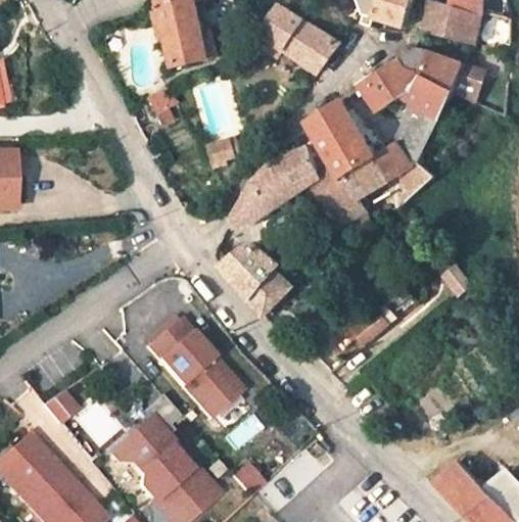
[(166,0),(156,3),(158,10),(164,38),(172,67),(206,59),(199,32),(193,4),(191,0),(166,0)]
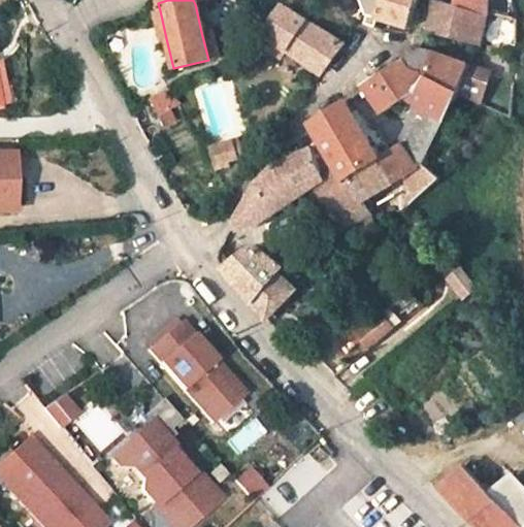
[(373,18),(379,0),(359,0),(366,15),(373,18)]
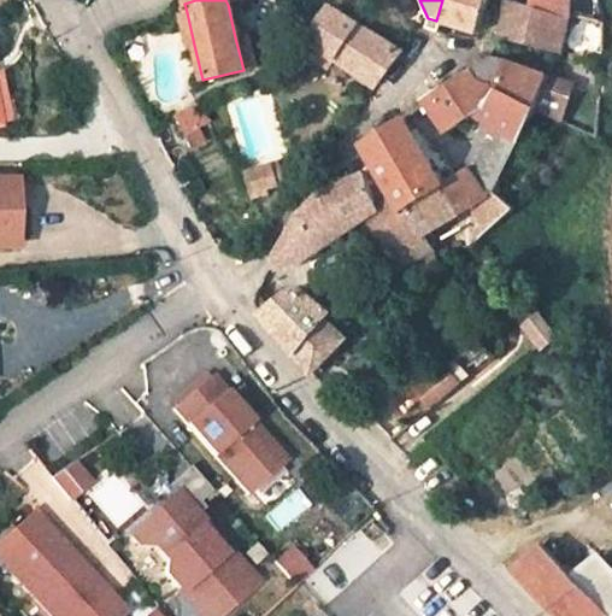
[(442,0),(436,21),(477,33),(487,0),(442,0)]
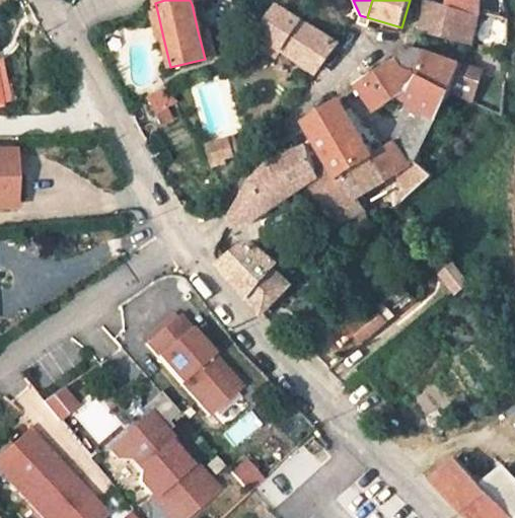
[(428,0),(410,0),(401,27),(418,31),(425,2),(428,3),(428,0)]
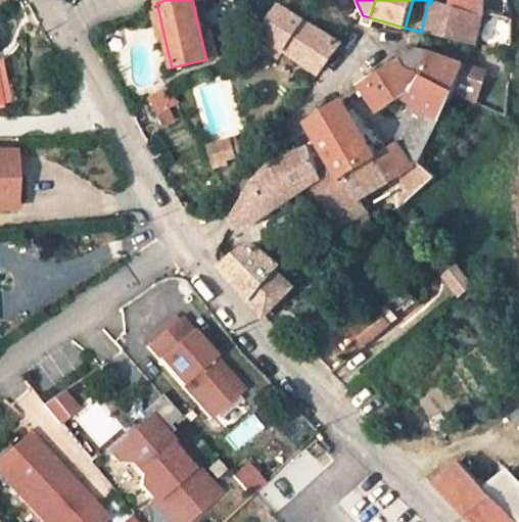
[(451,0),(452,7),(481,13),(482,0),(451,0)]
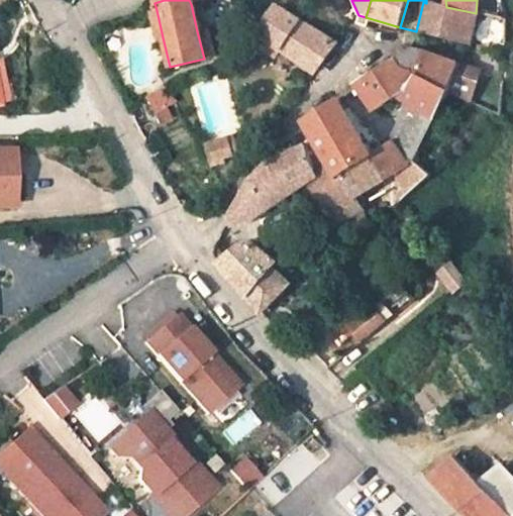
[(504,5),(477,0),(476,13),(504,19),(505,5),(504,5)]
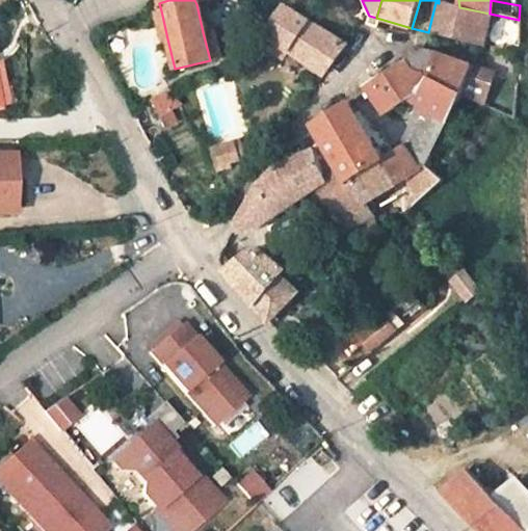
[(439,3),(436,2),(428,32),(519,55),(519,20),(490,14),(459,7),(439,3)]
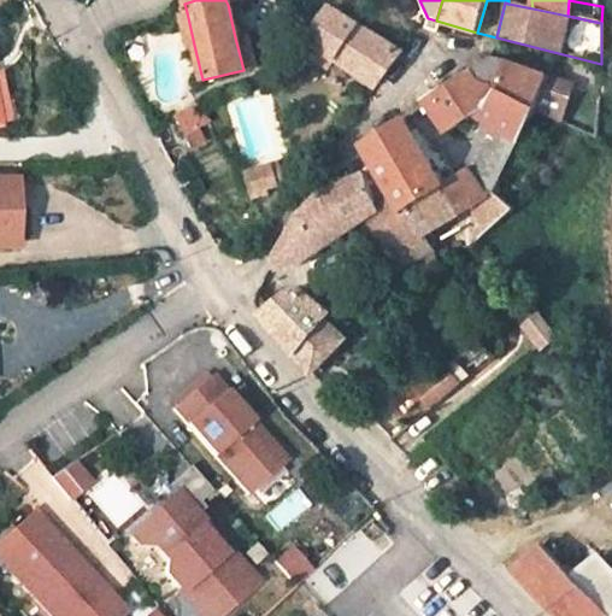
[(327,9),(302,41),(371,88),(396,52),(327,9)]
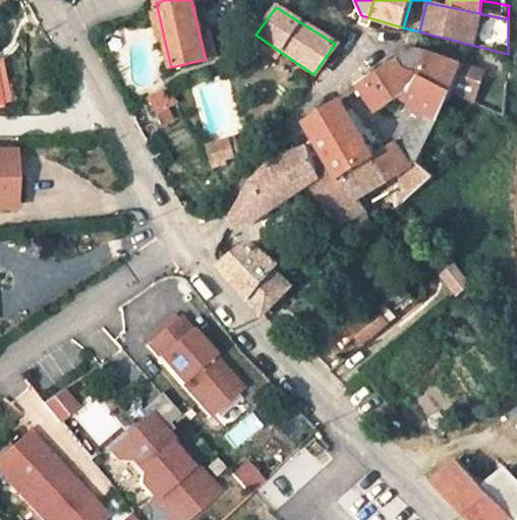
[(158,10),(150,12),(156,40),(164,38),(158,10)]
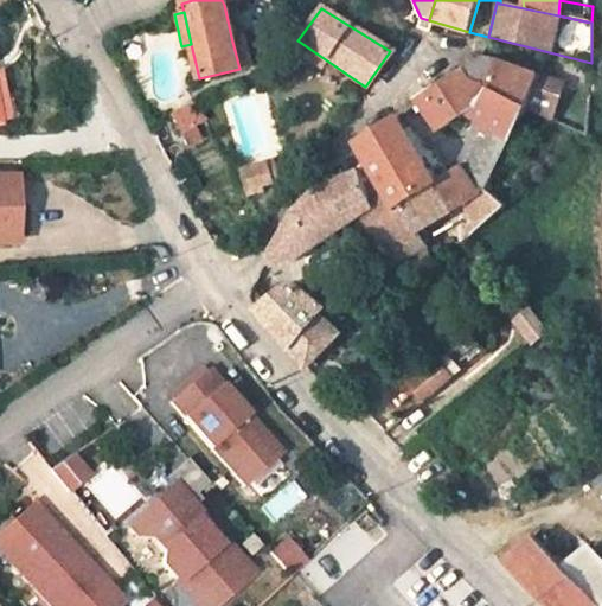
[(429,20),(421,18),(417,27),(427,30),(429,20)]
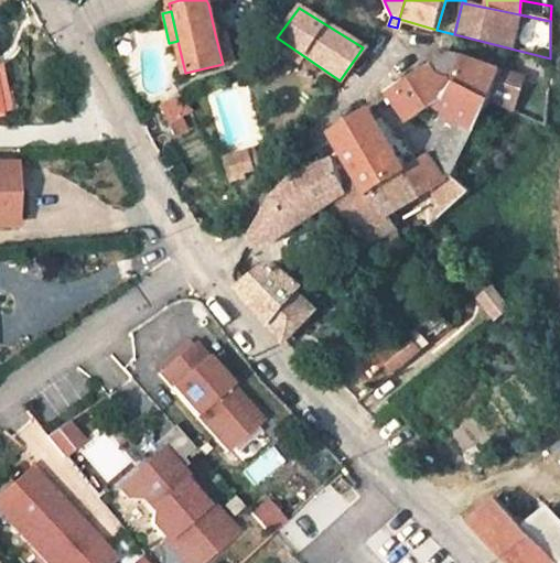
[(226,32),(215,34),(223,64),(233,62),(226,32)]
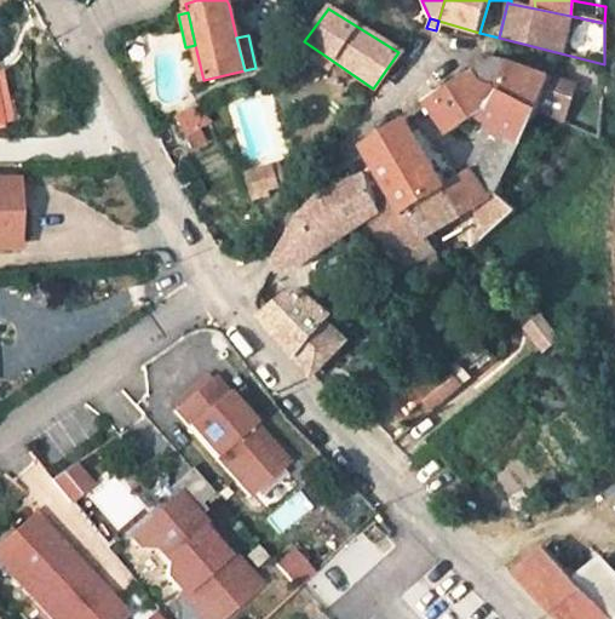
[(488,57),(473,69),(490,98),(498,90),(535,108),(558,120),(572,86),(549,76),(494,59),(488,57)]
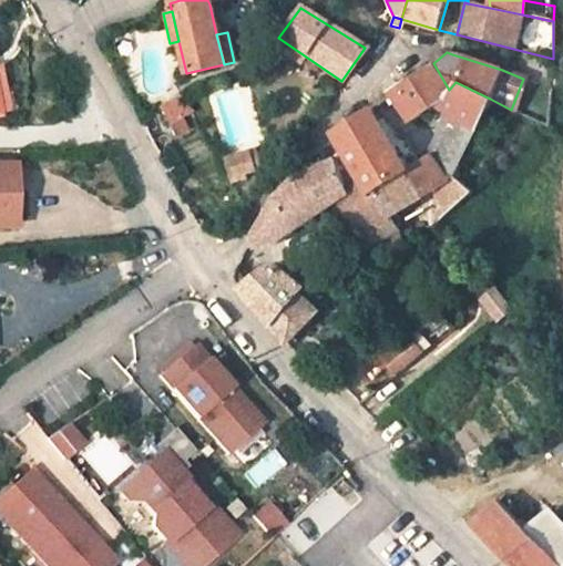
[(391,89),(393,92),(407,109),(400,113),(407,123),(433,104),(449,113),(476,127),(490,99),(456,82),(449,90),(433,63),(391,89)]
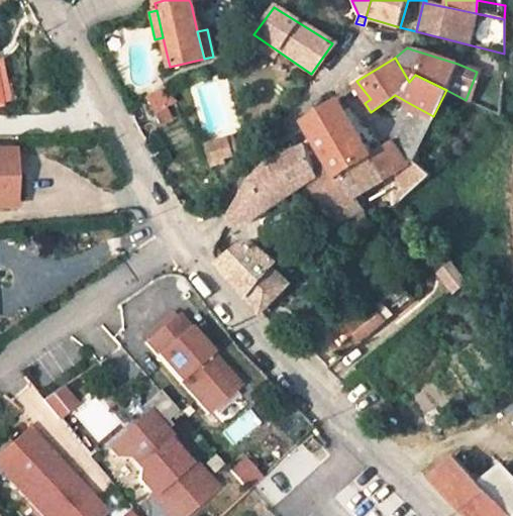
[(358,84),(352,88),(365,103),(371,99),(358,84)]
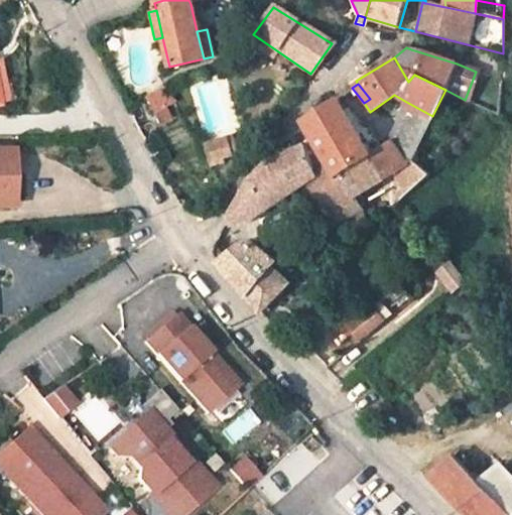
[(161,88),(140,100),(148,114),(168,103),(161,88)]
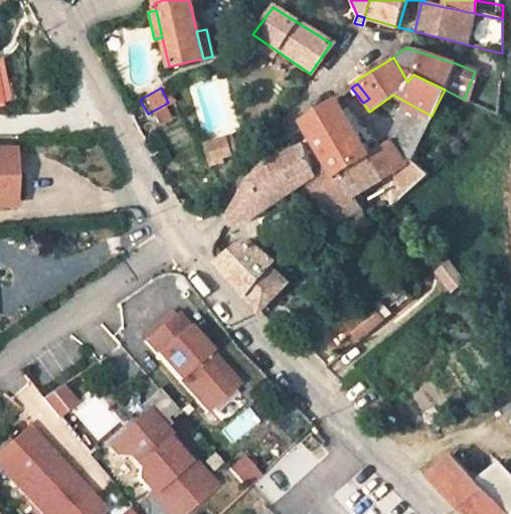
[(332,101),(301,122),(335,174),(370,154),(369,153),(353,129),(332,101)]
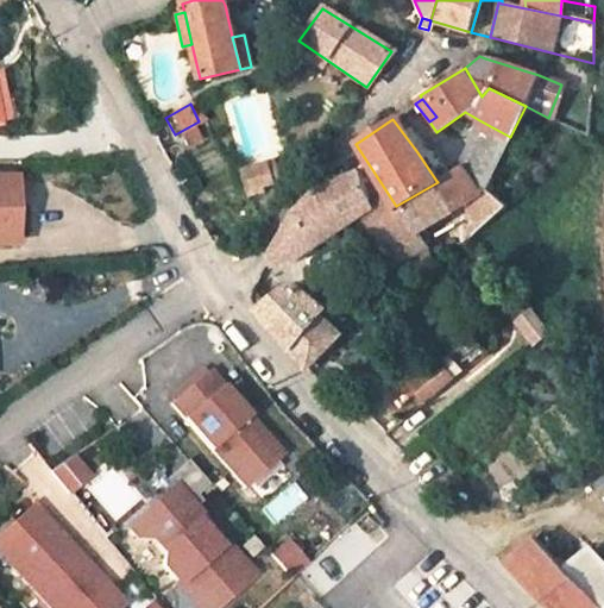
[(584,121),(574,119),(573,127),(583,132),(584,121)]
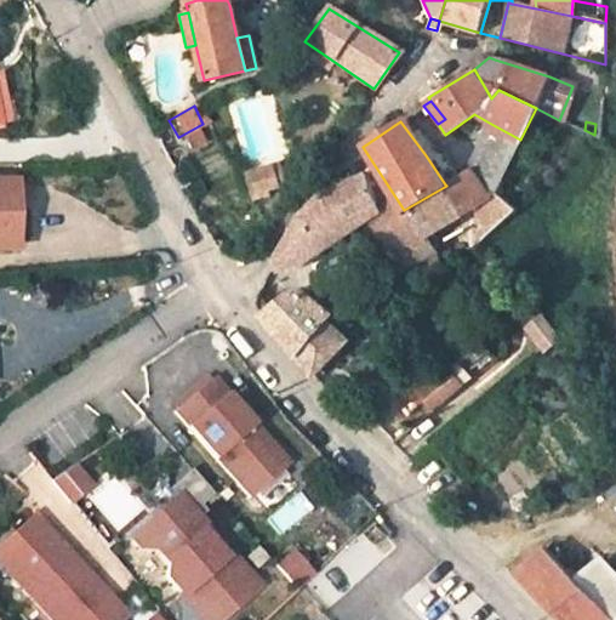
[(520,140),(491,124),(469,168),(469,169),(489,197),(495,193),(520,140)]
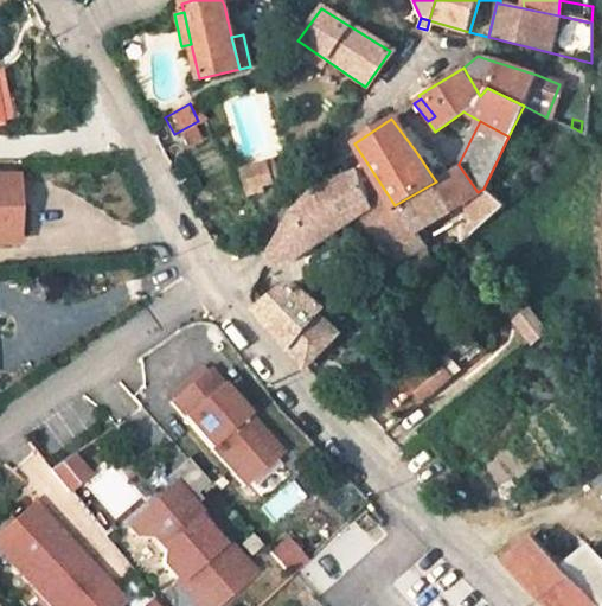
[(262,165),(239,172),(245,196),(256,192),(256,186),(268,184),(262,165)]
